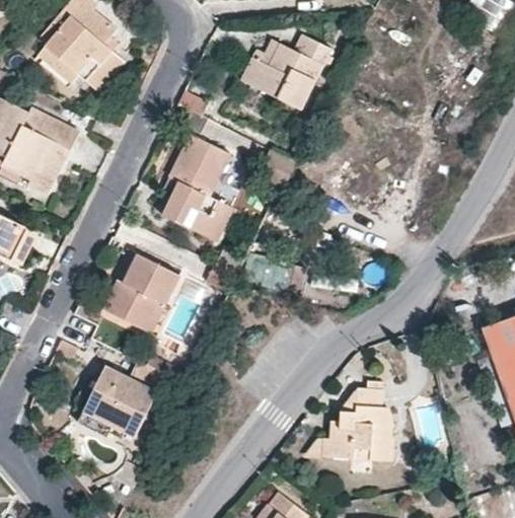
[(111,51),(102,43),(108,37),(115,28),(92,9),(94,5),(88,0),(68,0),(40,35),(46,42),(42,46),(76,73),(96,90),(121,60),(111,51)]
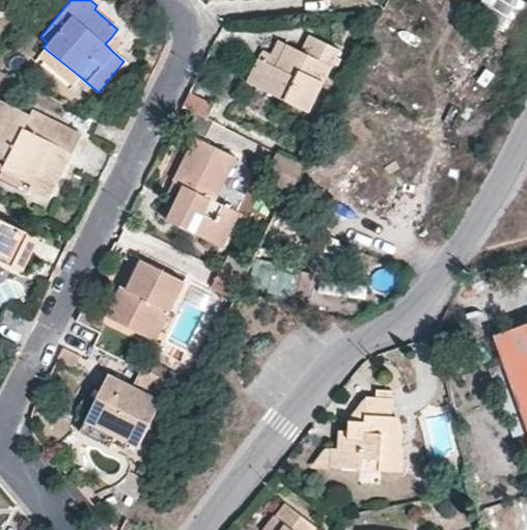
[(506,27),(522,1),(520,0),(481,0),(476,10),(506,27)]
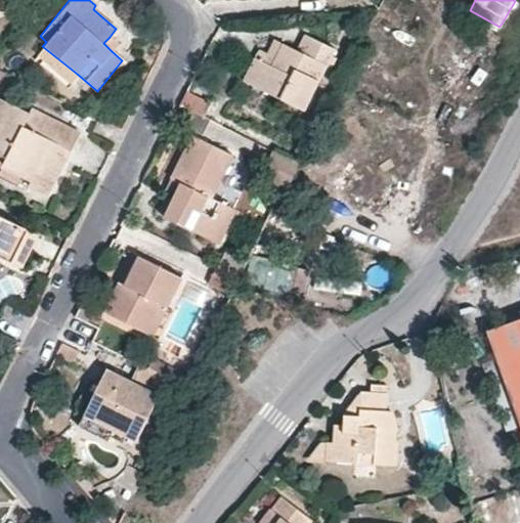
[(253,58),(242,81),(301,111),(332,49),(303,34),(295,51),(279,43),(268,67),(262,62),(253,58)]
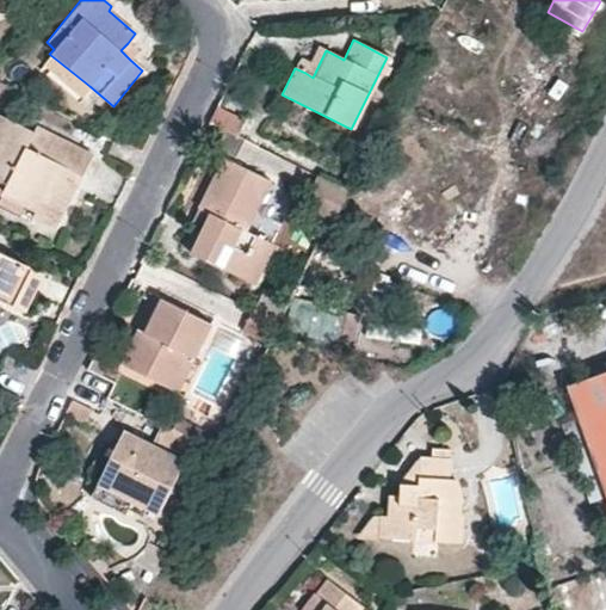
[(130,60),(137,51),(128,43),(121,50),(130,60)]
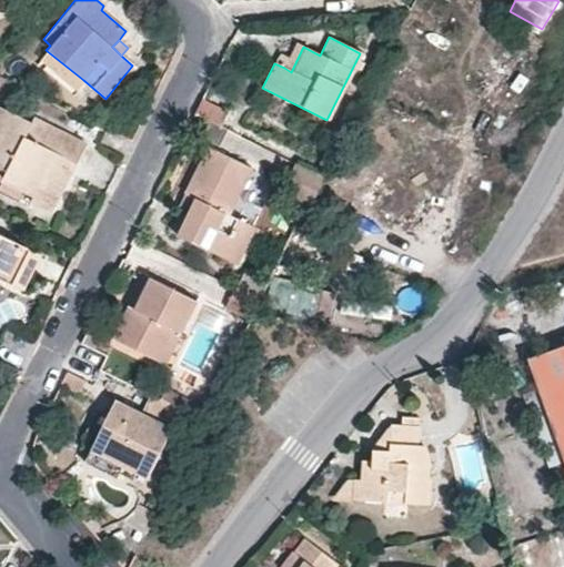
[(303,47),(296,43),(284,68),(291,72),(303,47)]
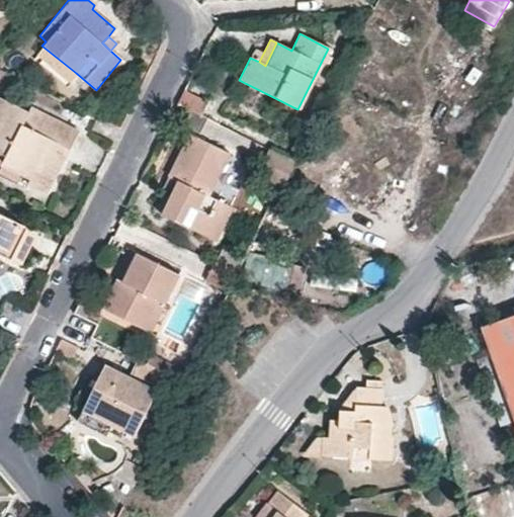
[(41,46),(35,54),(69,81),(76,73),(41,46)]
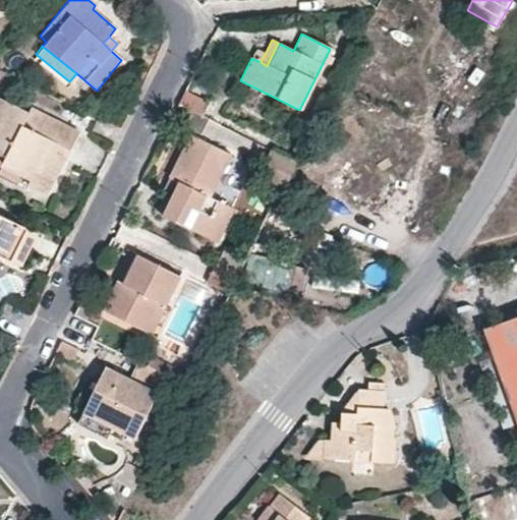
[(207,102),(184,91),(178,103),(200,115),(207,102)]
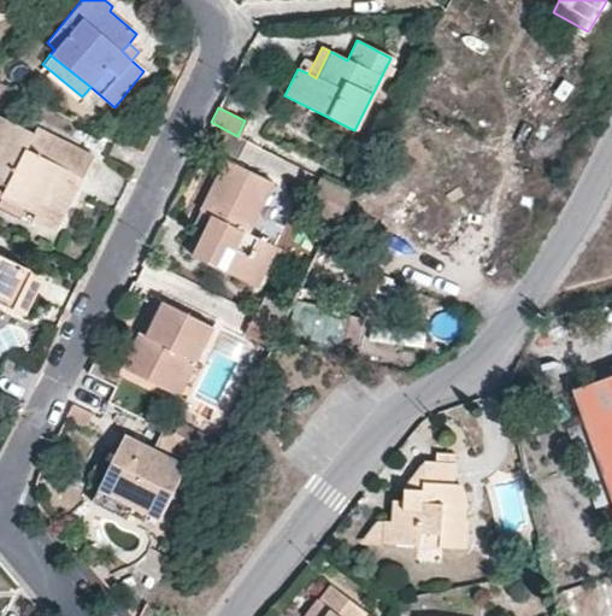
[(0,183),(5,187),(3,195),(35,211),(40,204),(62,215),(74,188),(70,187),(63,182),(68,171),(76,175),(86,154),(35,129),(31,134),(0,117),(0,183)]
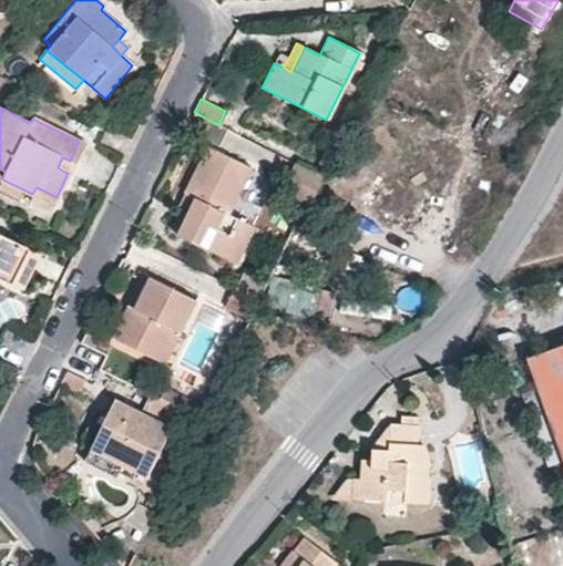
[(70,161),(77,164),(85,144),(79,142),(70,161)]
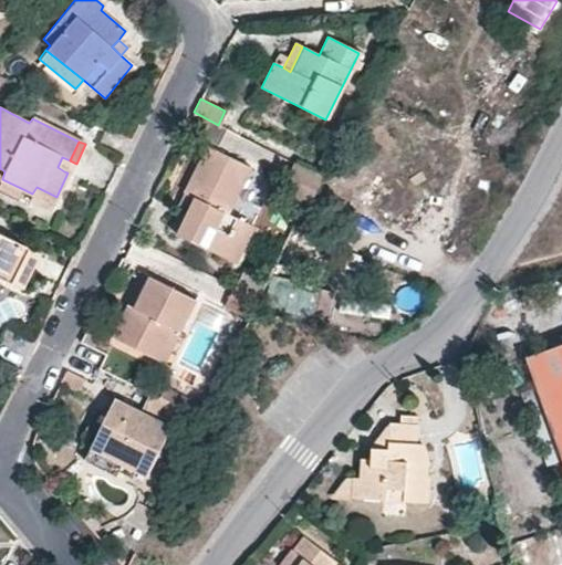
[(251,226),(243,221),(227,213),(249,166),(207,146),(184,195),(194,199),(187,210),(176,236),(233,263),(251,226)]
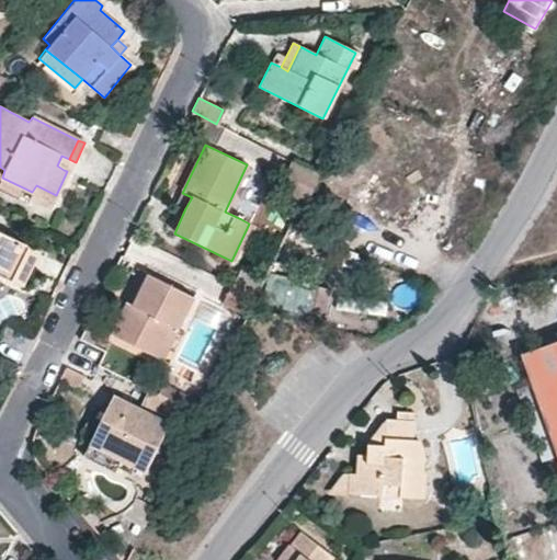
[(69,159),(61,156),(57,166),(64,170),(69,159)]
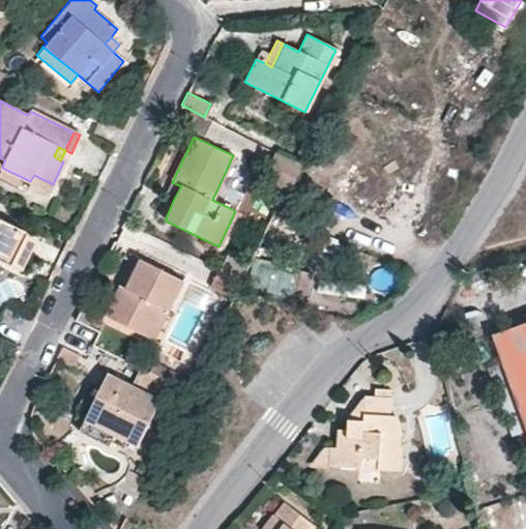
[(289,190),(301,166),(273,151),(261,176),(289,190)]
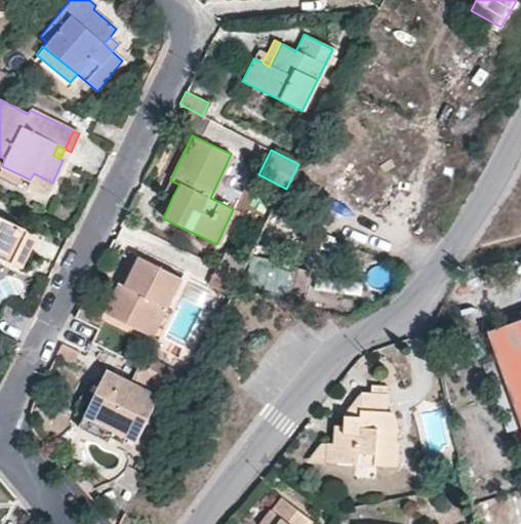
[(30,179),(28,186),(46,195),(52,183),(34,173),(30,179)]
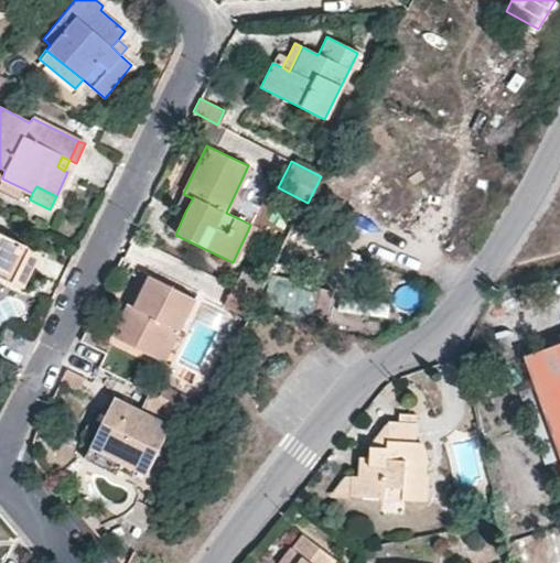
[(183,194),(178,205),(186,209),(193,198),(183,194)]
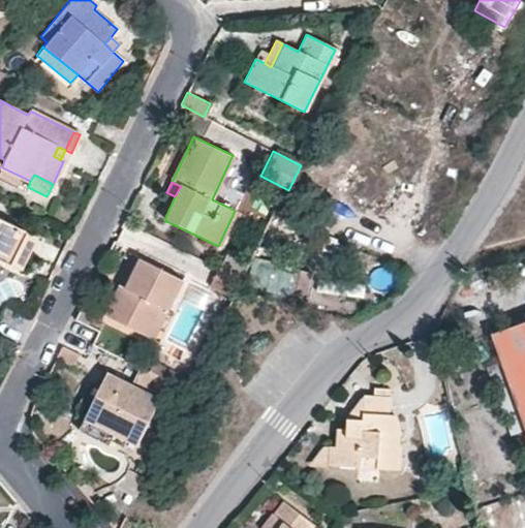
[(0,252),(3,254),(0,260),(9,266),(27,231),(0,218),(0,252)]
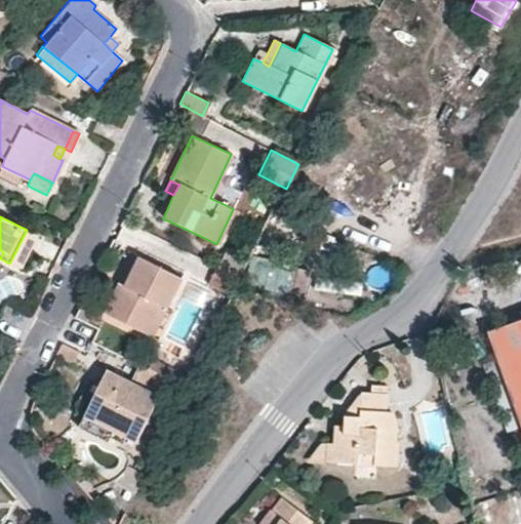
[(9,264),(18,268),(35,235),(27,230),(9,264)]
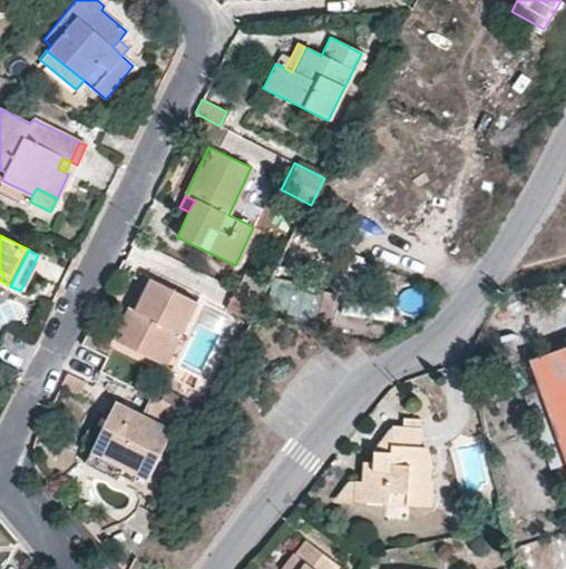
[(273,272),(263,296),(321,321),(331,296),(273,272)]
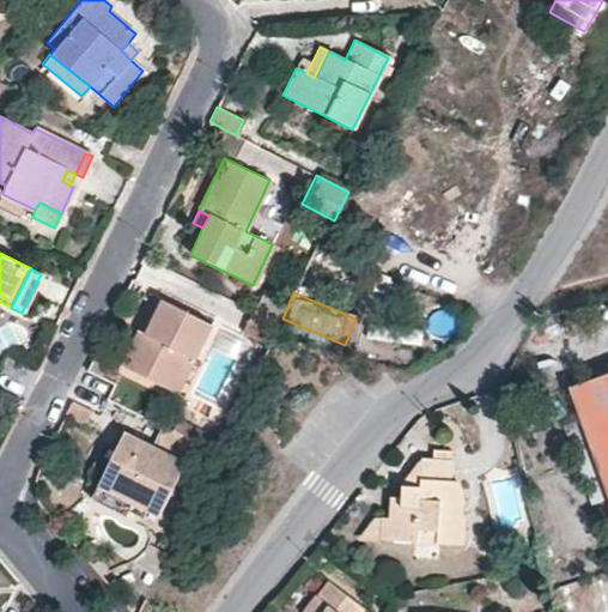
[(162,300),(154,296),(138,328),(145,333),(162,300)]
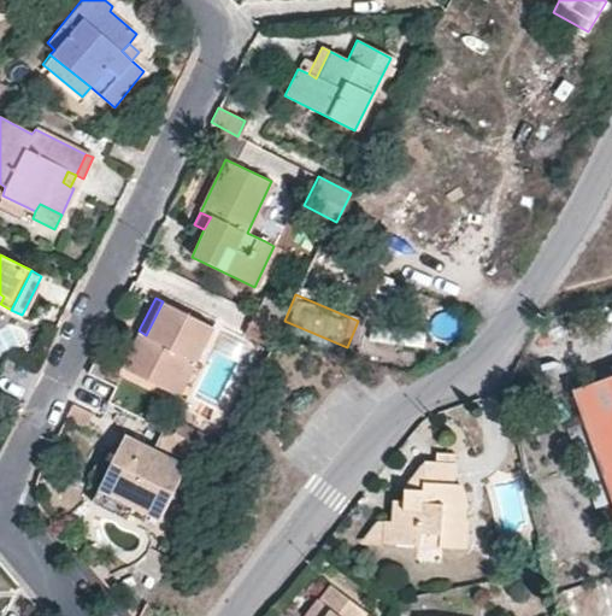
[(152,370),(175,380),(187,358),(193,359),(210,326),(163,301),(146,335),(139,330),(122,368),(147,380),(152,370)]
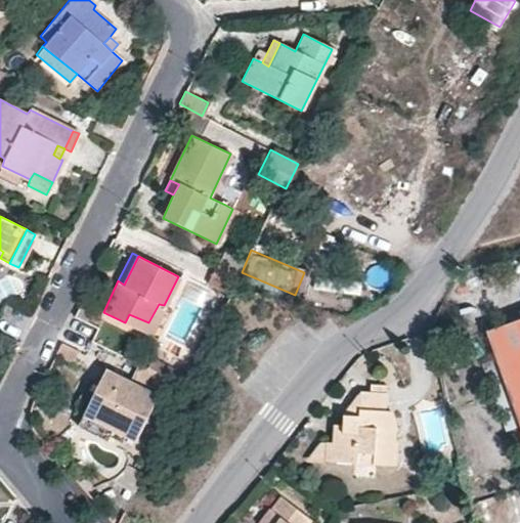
[(129,314),(125,322),(149,335),(164,305),(159,304),(148,322),(129,314)]
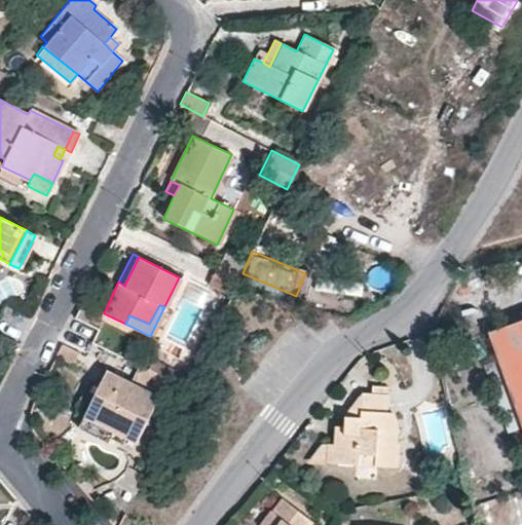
[(521,320),(482,335),(521,443),(521,320)]
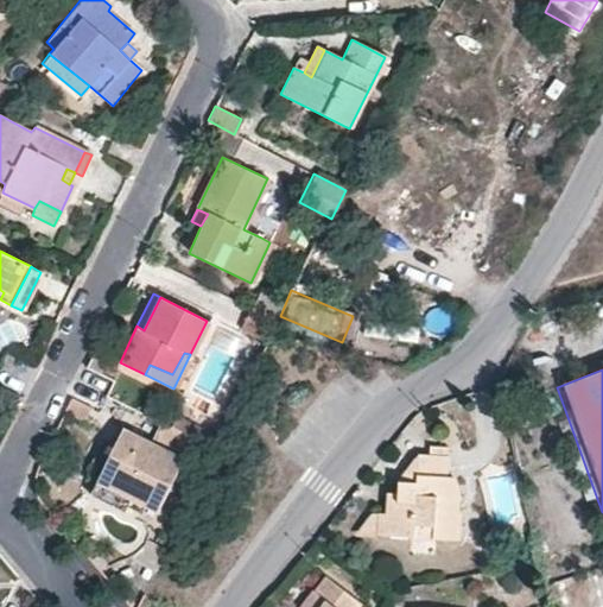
[(101,472),(96,480),(129,495),(144,503),(157,510),(191,436),(159,422),(147,443),(120,430),(112,447),(101,472)]
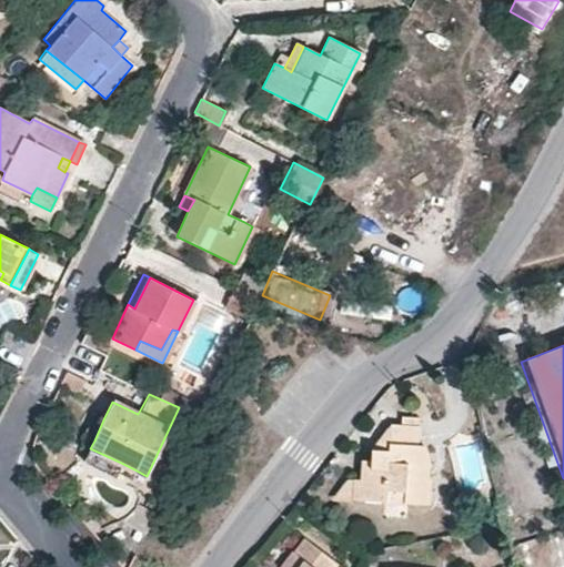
[(415,444),(418,427),(390,425),(379,442),(415,444)]
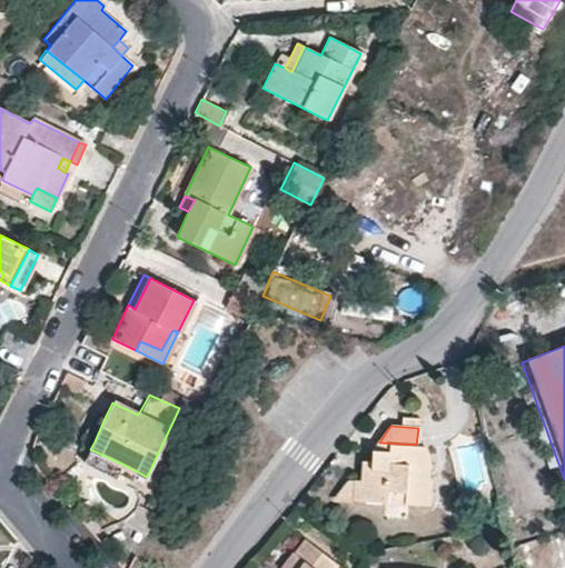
[(386,501),(386,491),(404,492),(404,504),(426,505),(428,481),(420,472),(419,467),(429,467),(424,446),(416,445),(379,442),(373,450),(379,452),(378,462),(370,461),(363,460),(362,480),(356,479),(354,500),(386,501)]
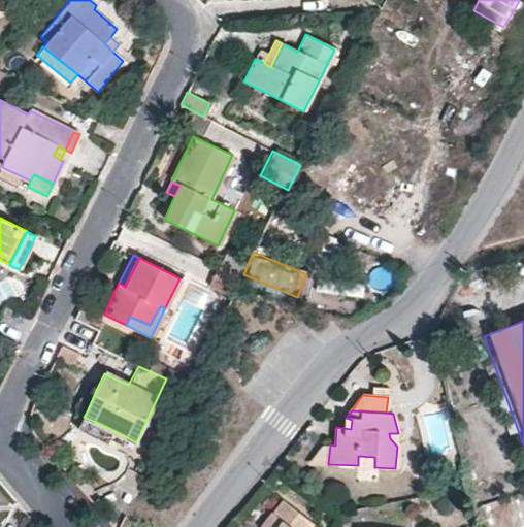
[(84,417),(75,432),(103,448),(105,446),(109,439),(112,430),(84,417)]
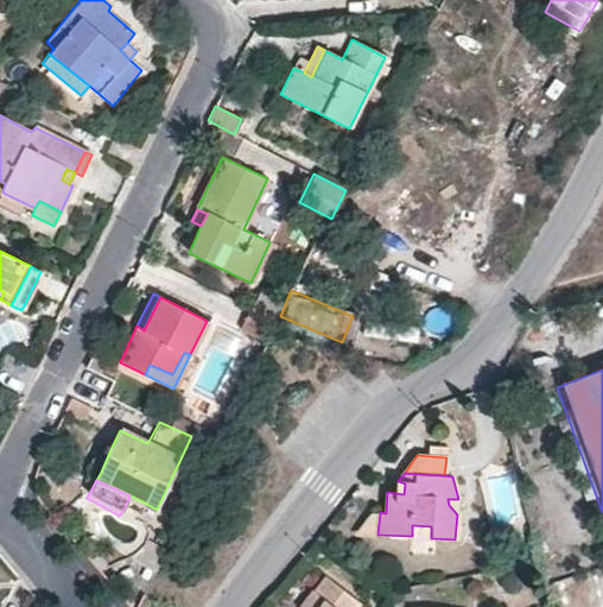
[(405,484),(398,481),(395,493),(404,494),(405,484)]
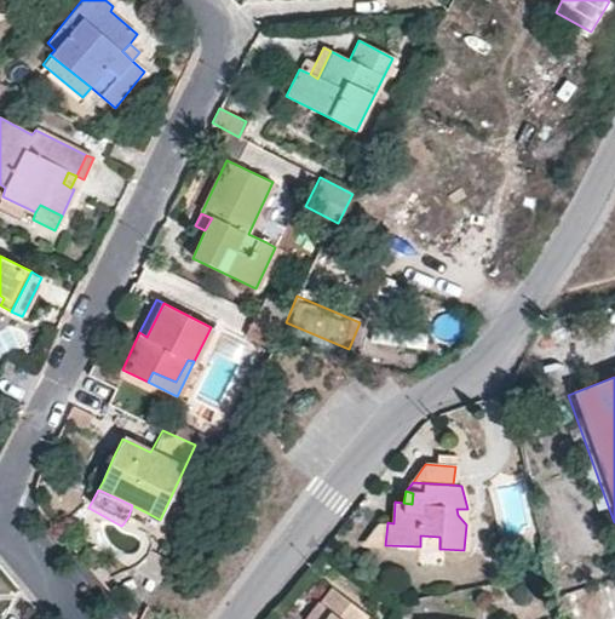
[(132,505),(128,516),(142,522),(147,513),(132,505)]
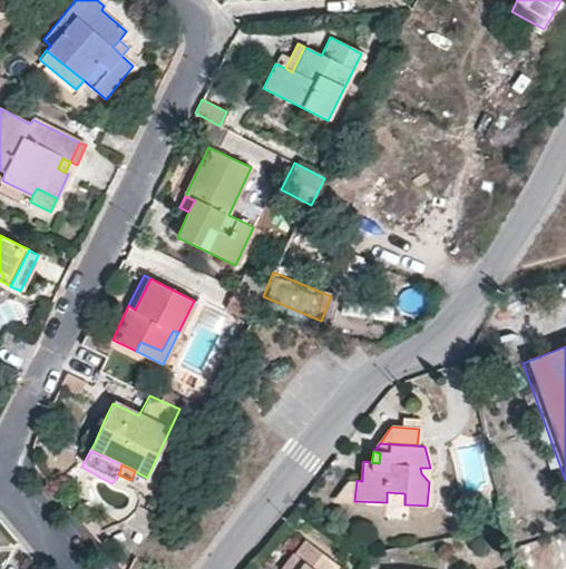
[(420,468),(421,473),(429,482),(430,468),(420,468)]
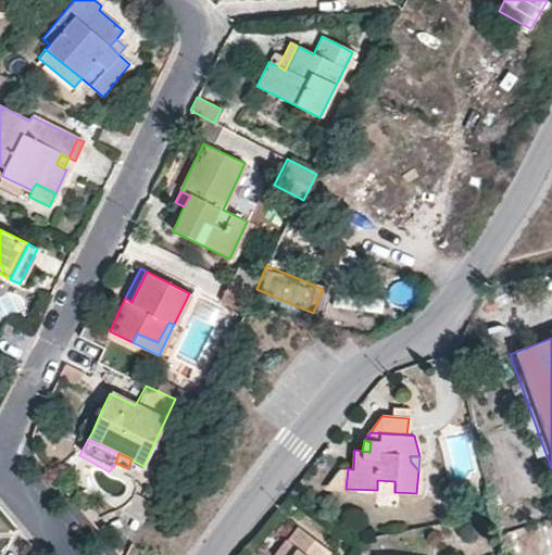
[(348,468),(340,468),(326,488),(346,489),(348,468)]
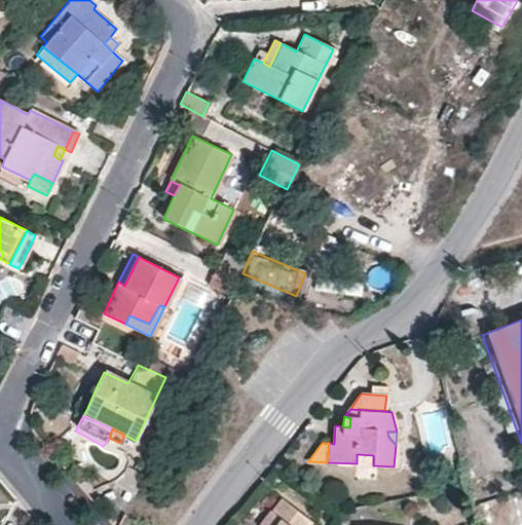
[(357,454),(357,463),(373,465),(373,455),(357,454)]
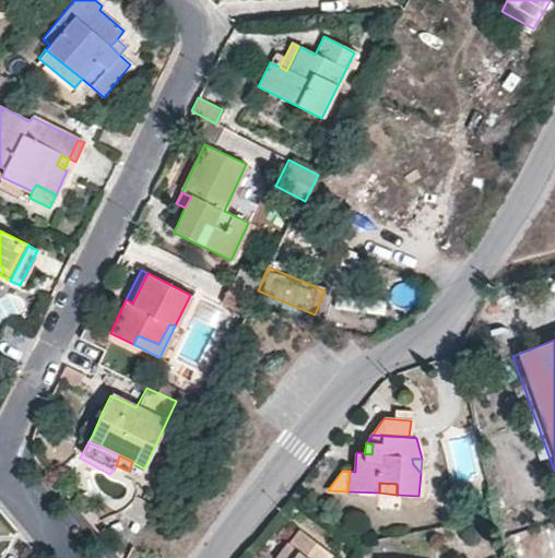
[(326,557),(330,554),(300,531),(278,557),(326,557)]
